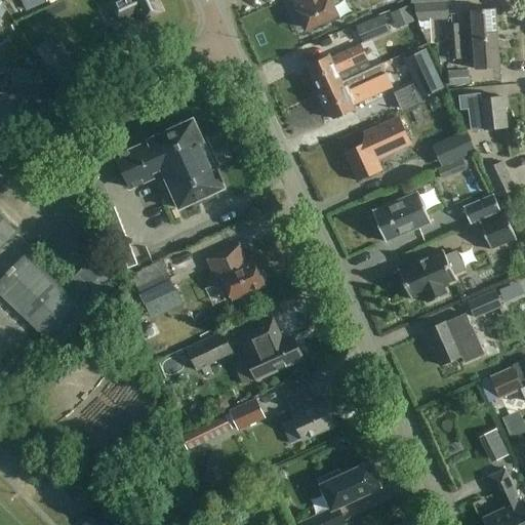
[(0,0),(0,18),(6,9),(13,19),(18,16),(8,1),(3,5),(0,0)]
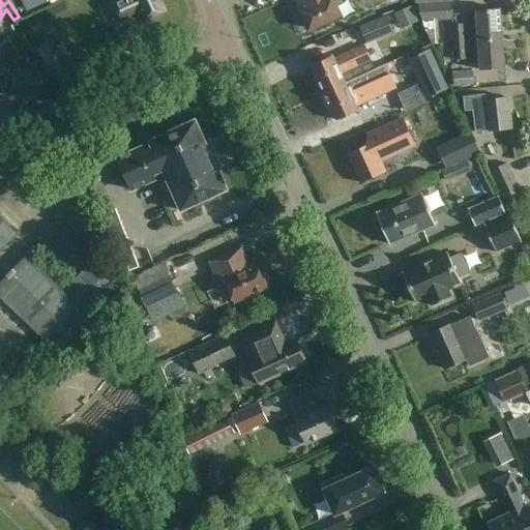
[(23,0),(27,9),(46,0),(46,1),(48,0),(49,0),(51,2),(55,0),(23,0)]
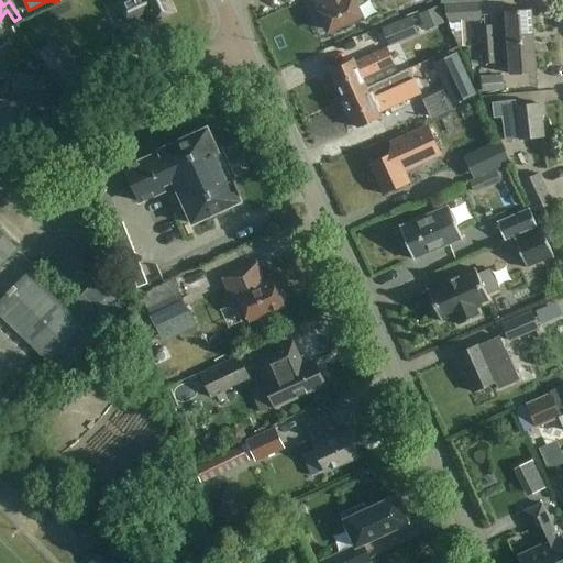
[(95,23),(102,20),(107,30),(146,12),(151,22),(173,12),(166,0),(124,0),(119,2),(117,0),(116,0),(89,12),(95,23)]
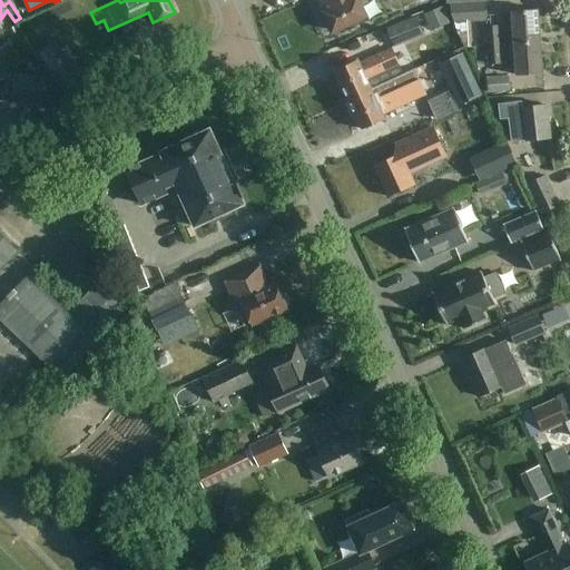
[(367,1),(366,0),(322,0),(318,1),(322,7),(326,17),(324,18),(322,22),(324,28),(330,29),(332,28),(333,31),(351,22),(353,27),(365,21),(363,17),(365,16),(361,5),(367,1)]
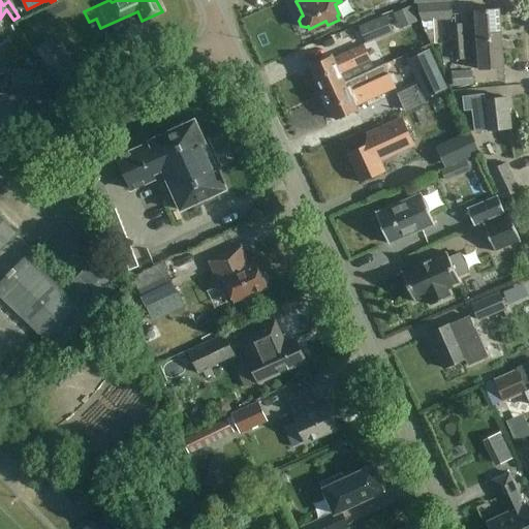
[(450,0),(442,0),(414,2),(414,4),(431,44),(438,43),(436,18),(453,17),(450,0)]
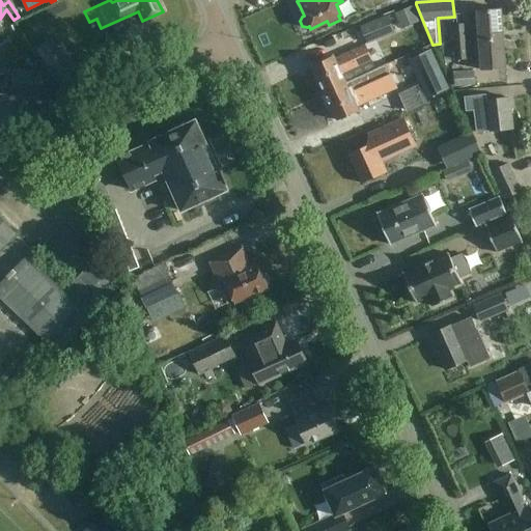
[(400,29),(419,22),(412,6),(394,14),(400,29)]
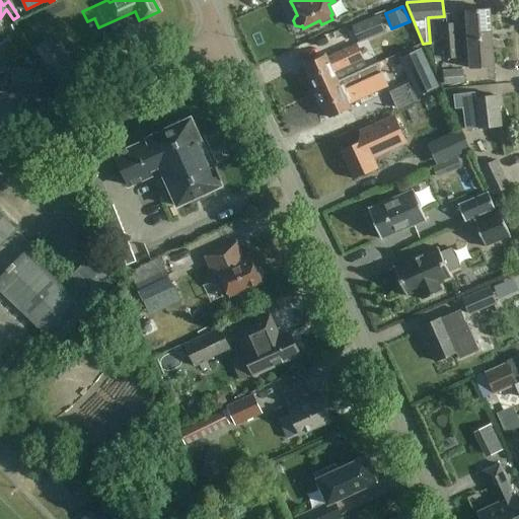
[(443,42),(492,36),(490,9),(466,11),(468,31),(456,32),(456,23),(442,24),(443,42)]
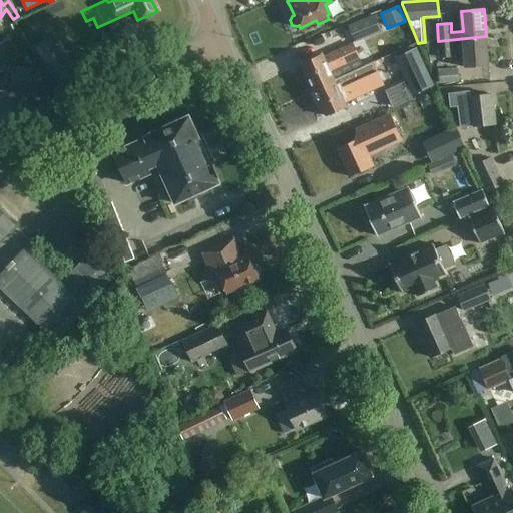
[(375,15),(348,26),(355,42),(381,31),(375,15)]
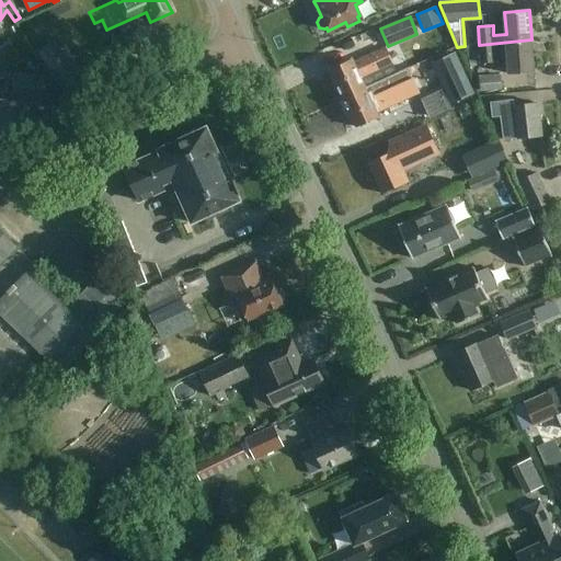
[(531,39),(479,45),(481,65),(495,64),(495,61),(507,60),(508,76),(535,73),(531,39)]
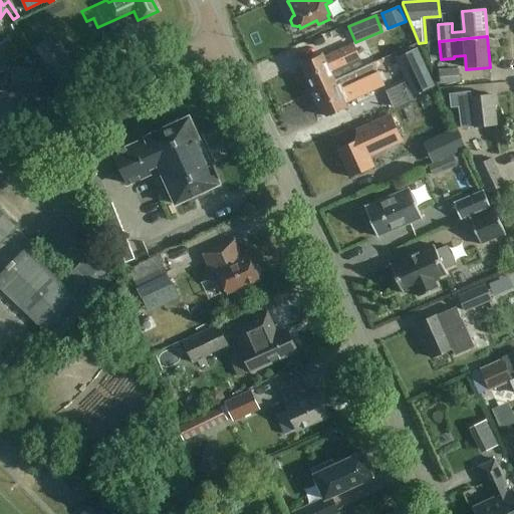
[(29,69),(36,69),(37,64),(29,64),(30,55),(25,48),(20,48),(20,44),(10,44),(10,47),(8,47),(7,69),(29,70),(29,69)]
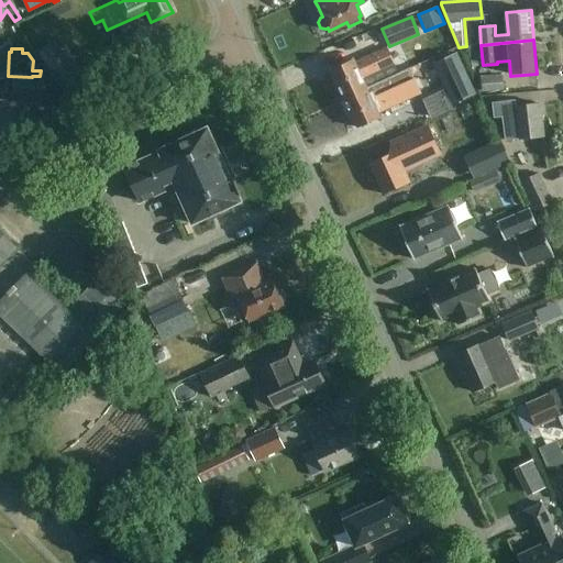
[(344,99),(366,89),(362,78),(392,64),(385,51),(355,64),(353,59),(331,69),(344,99)]
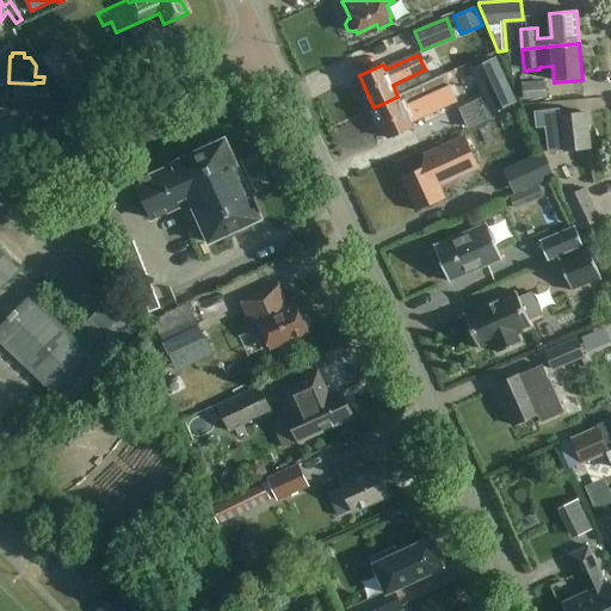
[(489,113),(516,102),(495,59),(469,71),(489,113)]
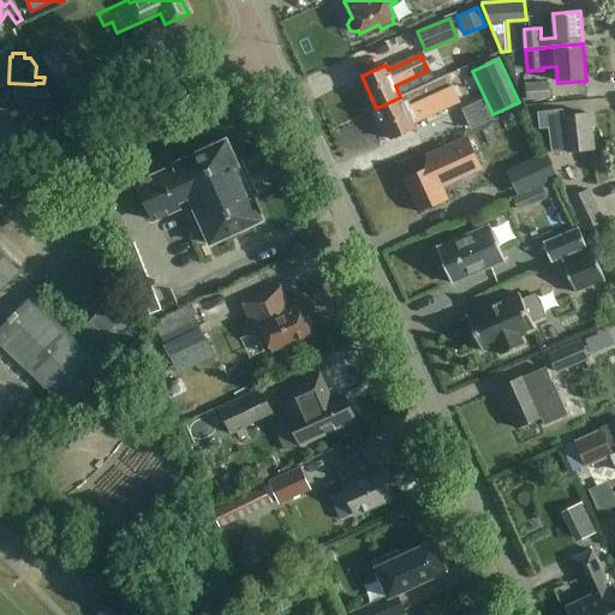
[(549,82),(525,83),(526,100),(550,97),(549,82)]
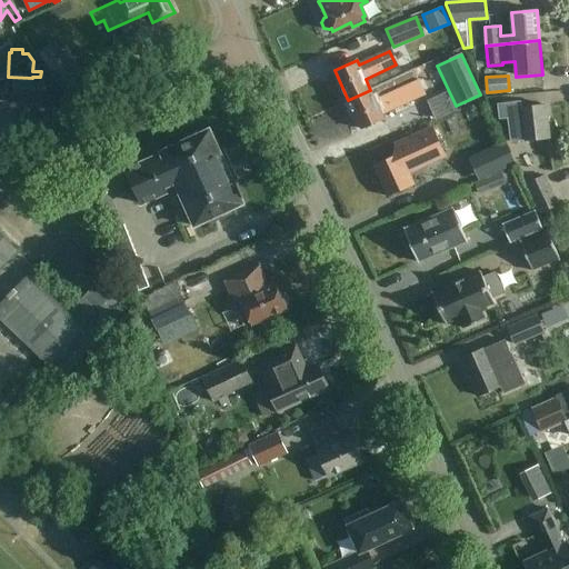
[(370,90),(348,100),(361,129),(383,119),(381,115),(405,103),(396,85),(382,90),(386,96),(376,100),(370,90)]
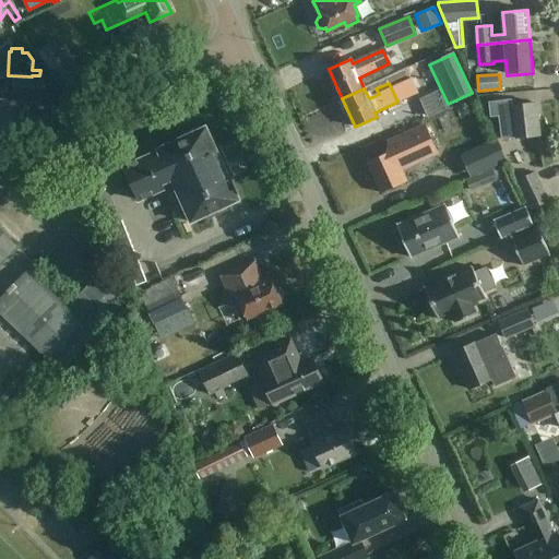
[(416,121),(441,110),(436,97),(411,108),(416,121)]
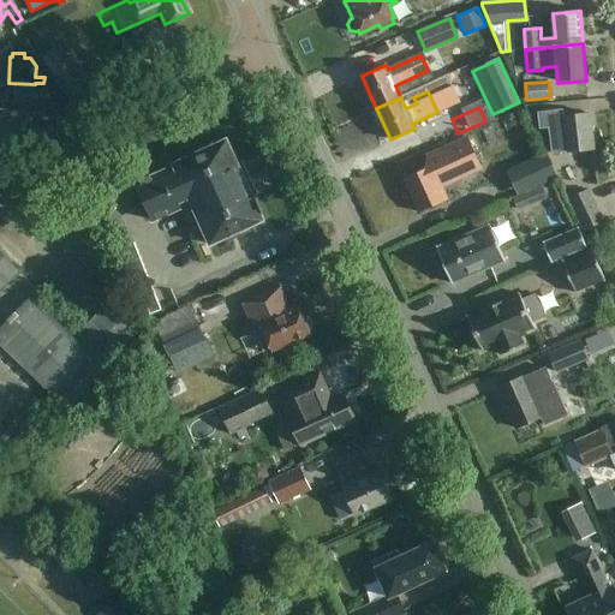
[(549,153),(565,151),(592,149),(587,113),(562,115),(561,109),(537,112),(539,129),(547,127),(549,153)]
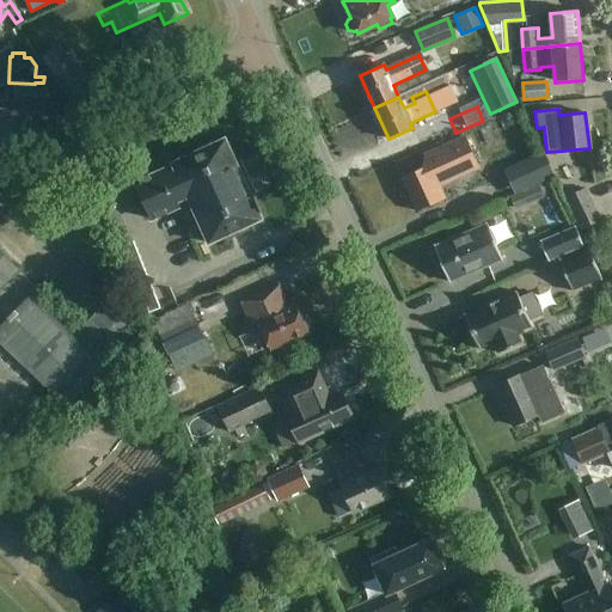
[(428,166),(402,178),(417,212),(445,199),(436,179),(459,170),(463,175),(475,169),(475,163),(482,159),(471,135),(424,157),(428,166)]
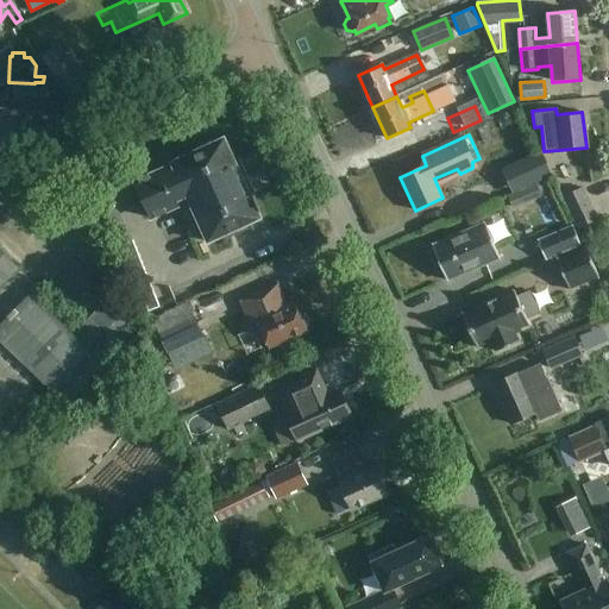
[(238,233),(251,227),(249,224),(261,218),(249,194),(252,192),(253,193),(255,193),(239,159),(238,161),(234,163),(224,138),(213,143),(211,139),(198,145),(200,149),(171,162),(171,164),(150,175),(148,170),(135,176),(137,181),(133,182),(150,219),(179,206),(176,200),(186,195),(207,243),(237,230),(238,233)]
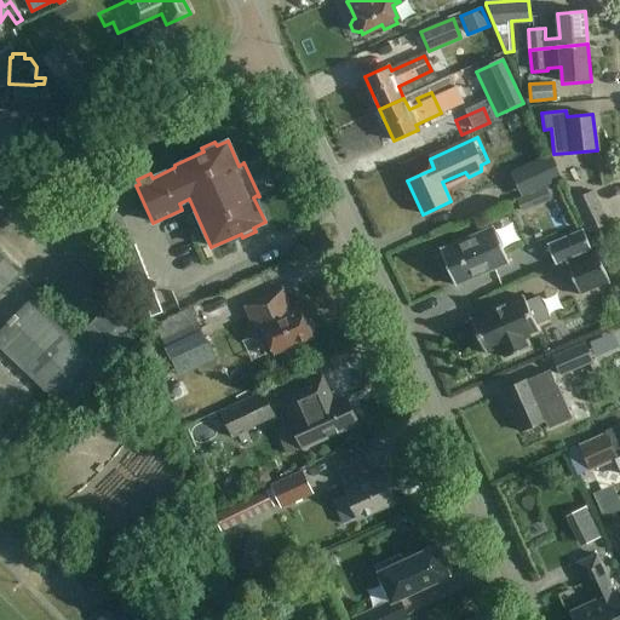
[(537,170),(521,177),(528,193),(560,179),(549,156),(534,164),(537,170)]
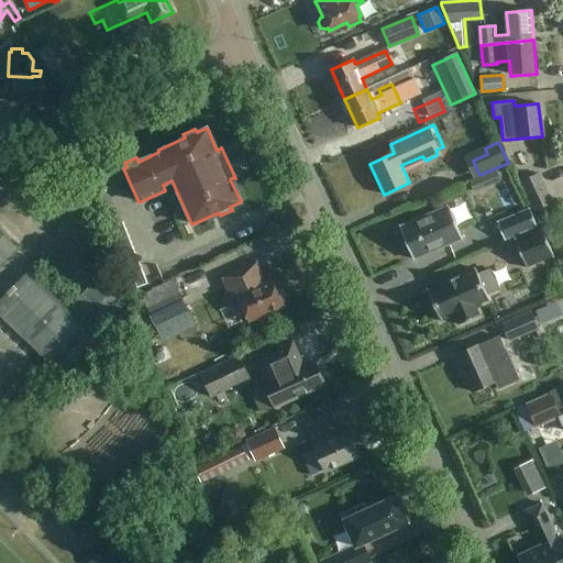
[(468,181),(473,192),(507,179),(503,168),(468,181)]
